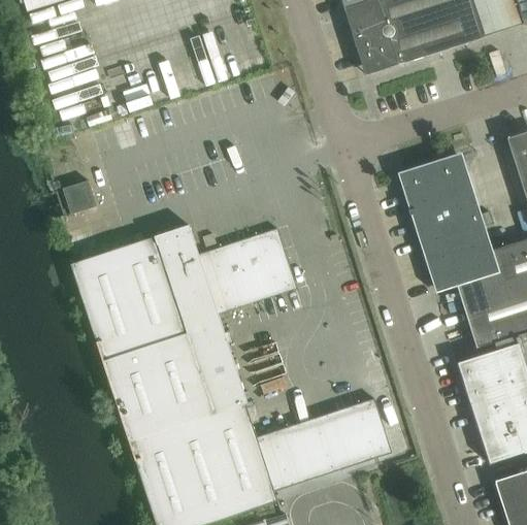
[(23,0),(27,10),(59,0),(23,0)]
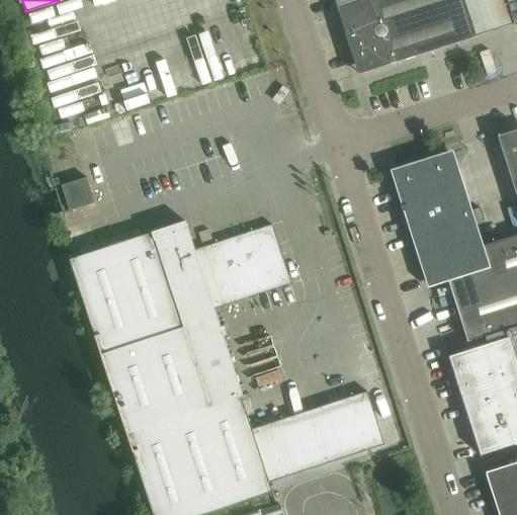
[(360,0),(337,7),(355,63),(358,73),(474,35),(462,0),(360,0)]
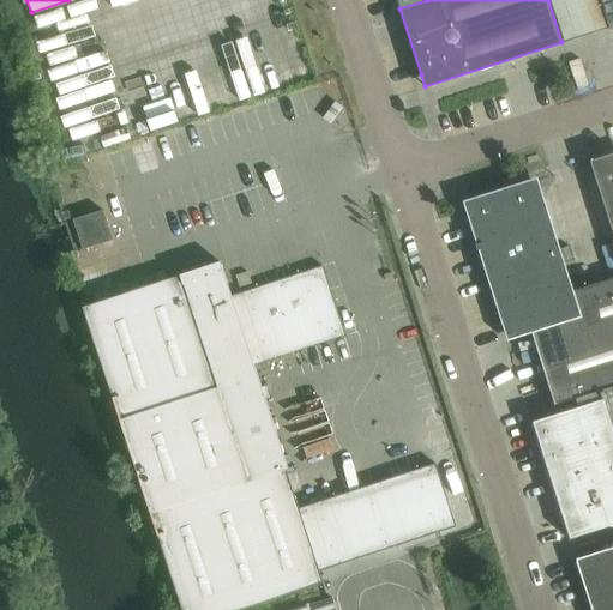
[(600,0),(610,28),(612,25),(612,0),(600,0)]
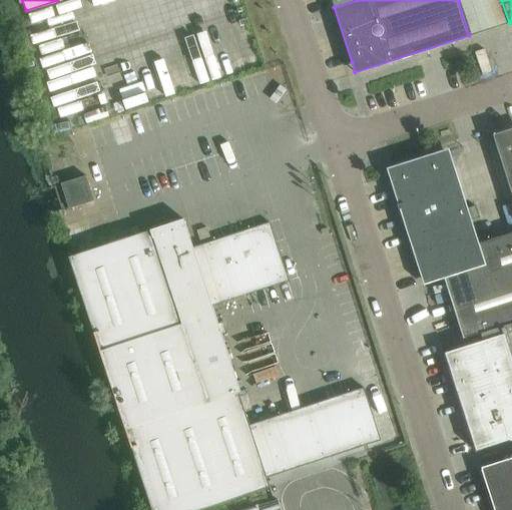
[(511,126),(492,133),(511,197),(511,126)]
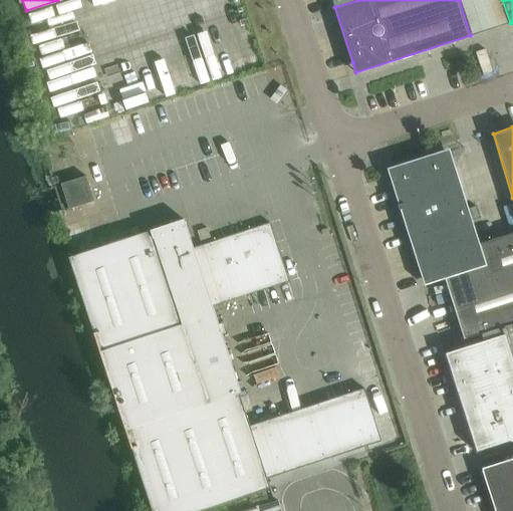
[(399,209),(400,209),(424,284),(444,277),(463,337),(512,321),(512,232),(478,242),(449,148),(387,168),(398,204),(397,204),(399,209)]
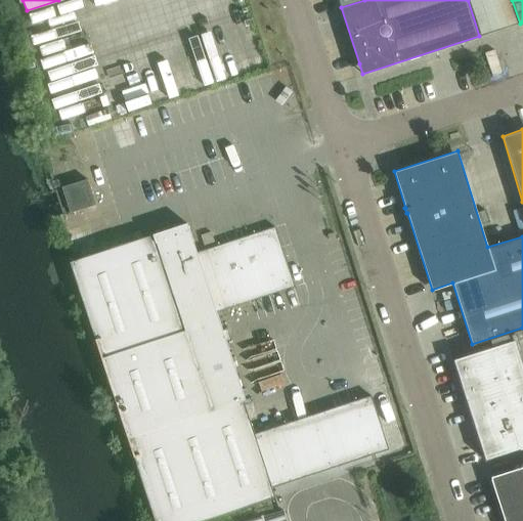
[(61,186),(70,212),(95,204),(87,178),(61,186)]
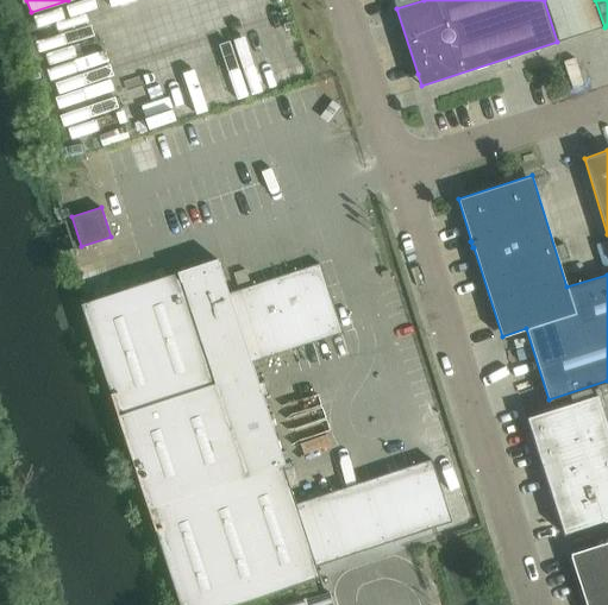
[(218,258),(80,303),(180,604),(231,604),(319,577),(315,565),(451,521),(431,458),(295,503),(282,464),(284,464),(262,394),(267,392),(263,382),(258,383),(251,361),(342,331),(319,262),(229,291),(218,258)]
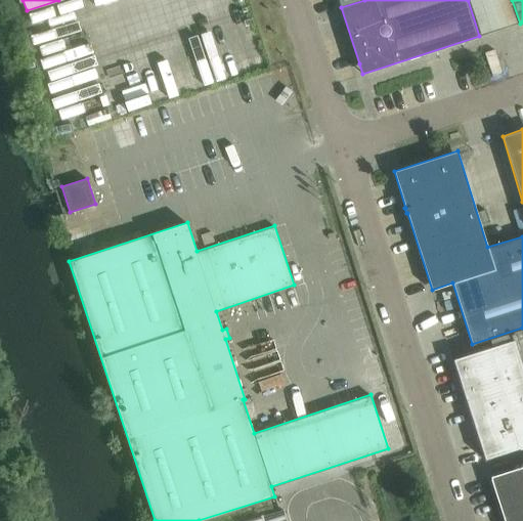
[(452,359),(484,459),(522,445),(522,328),(489,339),(492,347),(452,359)]
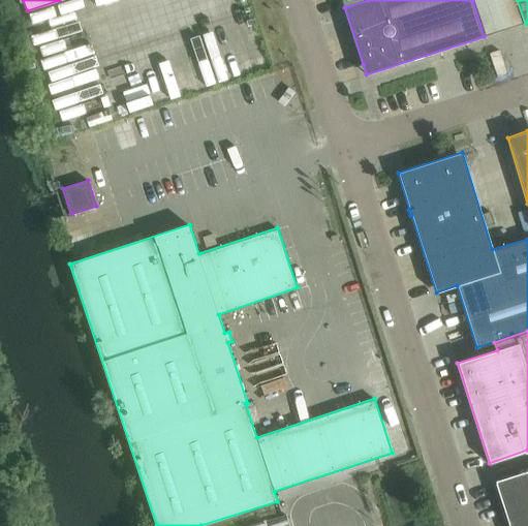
[(527,525),(527,470),(495,481),(509,525),(527,525)]
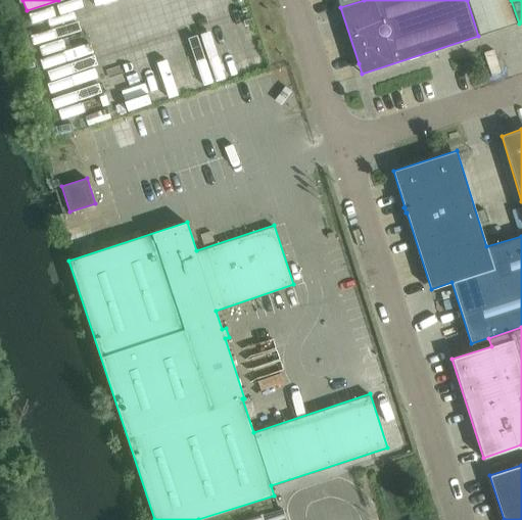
[(268,507),(268,519),(314,519),(315,506),(268,507)]
